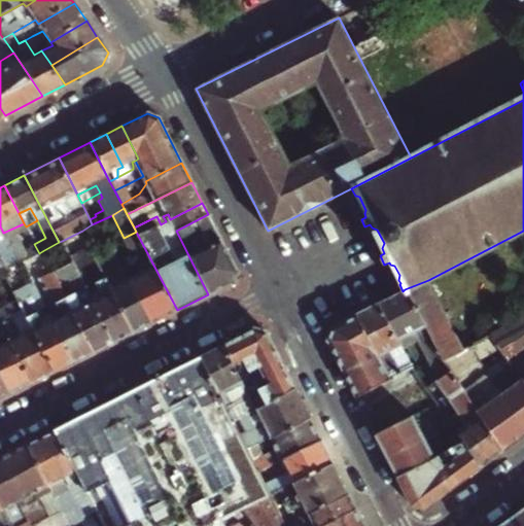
[(237,271),(208,214),(176,231),(208,294),(233,282),(237,271)]
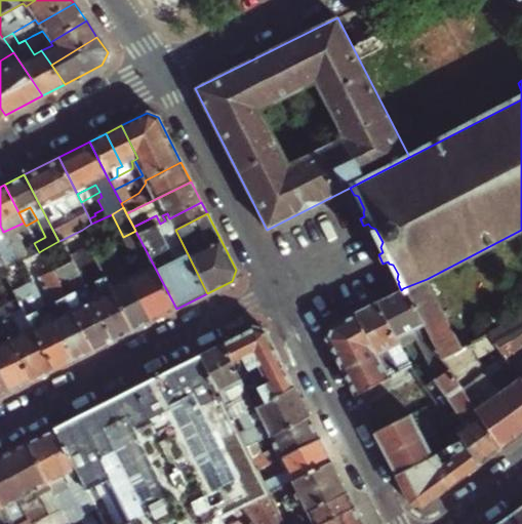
[(0,272),(3,270),(18,263),(14,253),(3,232),(0,226),(0,272)]
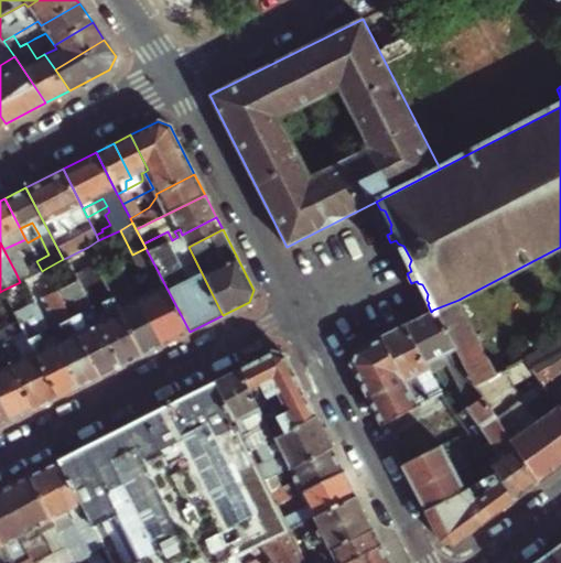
[(155,290),(137,299),(161,347),(190,332),(146,248),(132,255),(148,285),(155,290)]
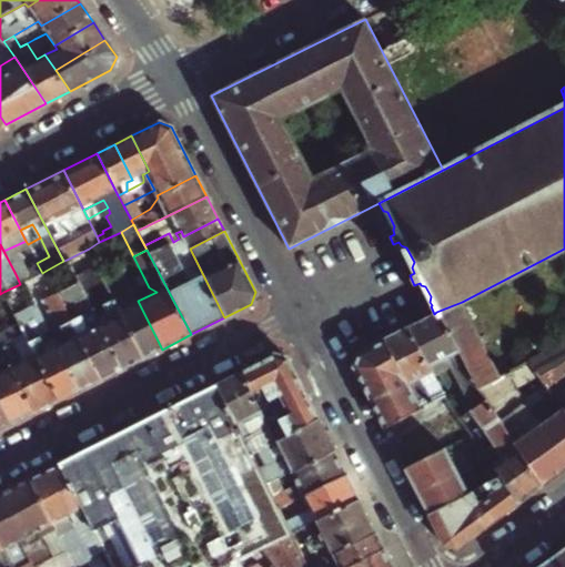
[(122,370),(143,358),(120,311),(101,273),(92,256),(80,262),(102,306),(109,309),(111,314),(98,321),(122,370)]
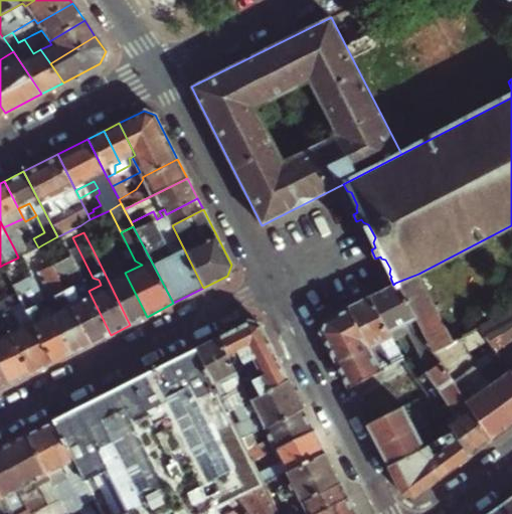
[(45,254),(64,244),(60,235),(57,236),(41,245),(45,254)]
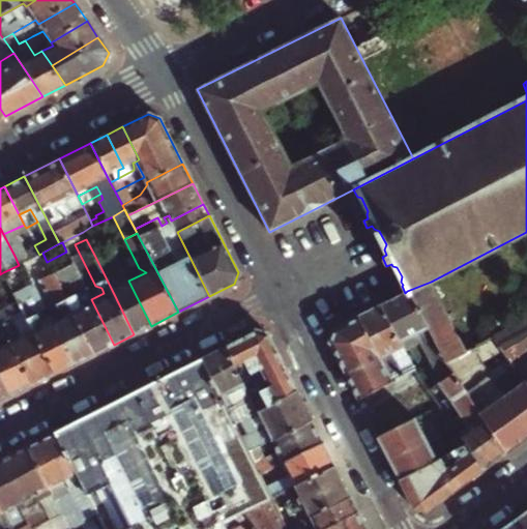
[(111,246),(114,254),(119,251),(115,244),(111,246)]
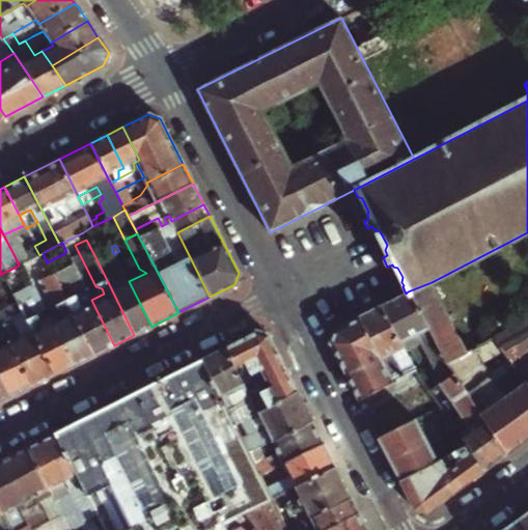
[(19,266),(23,262),(39,255),(34,246),(15,256),(19,266)]
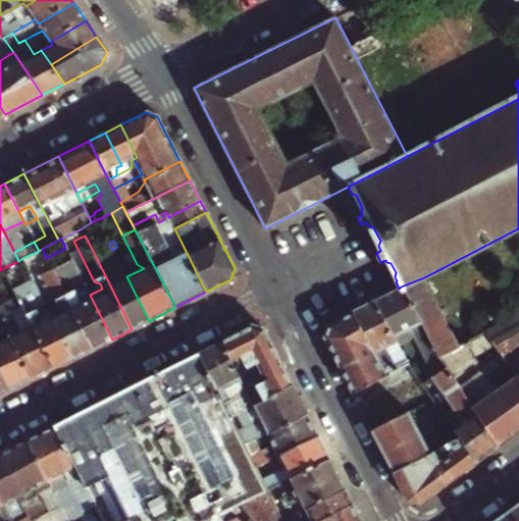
[(149,321),(126,276),(116,257),(106,262),(113,277),(119,279),(110,285),(132,329),(149,321)]
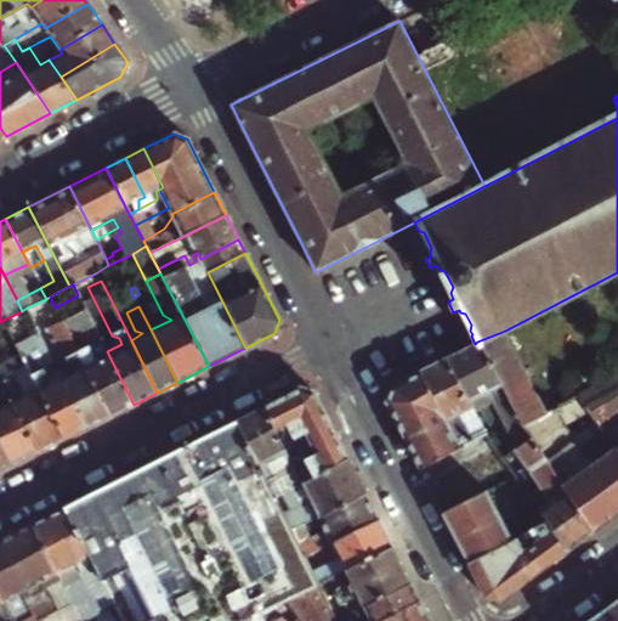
[(61,320),(111,416),(134,405),(107,351),(91,360),(88,354),(91,345),(74,312),(61,320)]
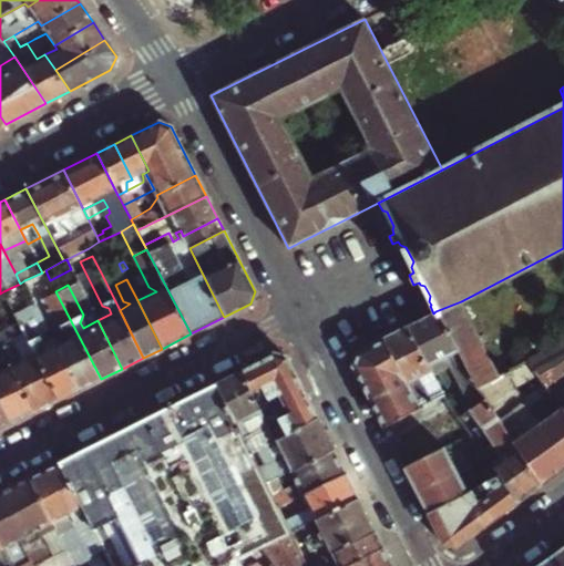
[(80,389),(101,379),(55,291),(43,297),(58,327),(67,330),(70,336),(55,341),(80,389)]
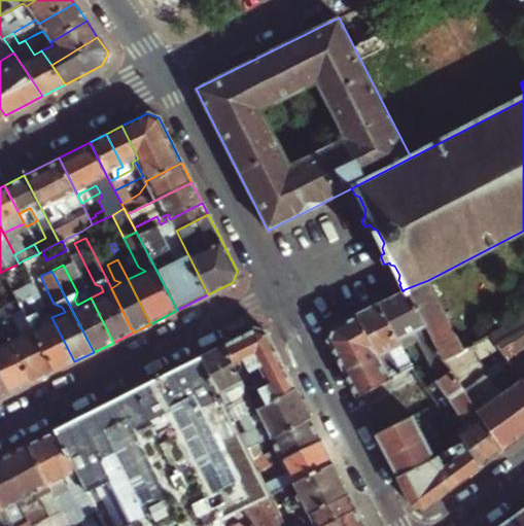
[(428,280),(405,289),(441,360),(441,361),(463,349),(428,280)]
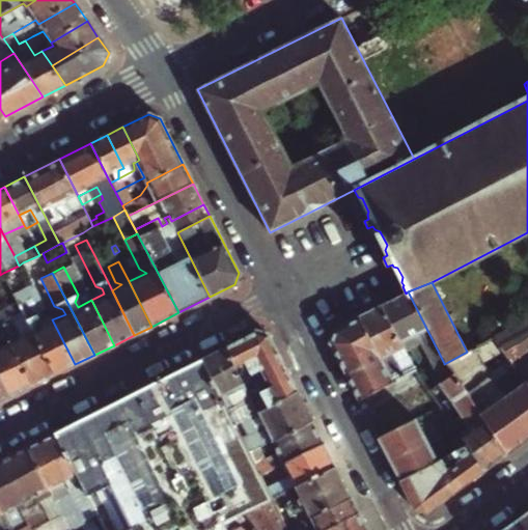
[(54,374),(75,364),(52,319),(38,327),(36,321),(38,314),(24,286),(12,293),(20,306),(54,374)]
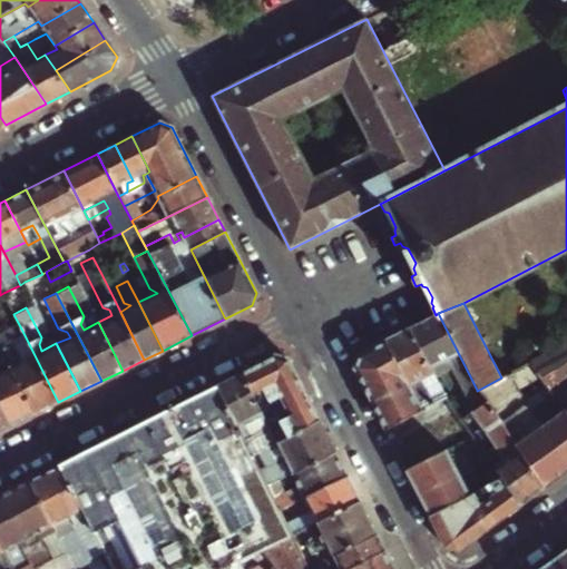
[(436,315),(408,329),(428,369),(445,360),(450,371),(472,412),(485,403),(480,395),(477,391),(477,390),(438,313),(436,315)]
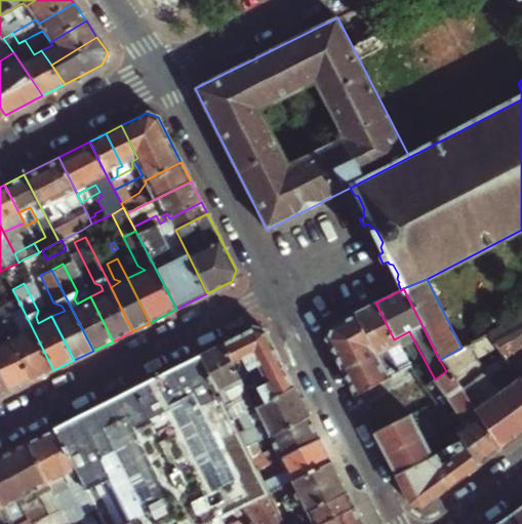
[(32,381),(53,370),(19,303),(0,313),(0,318),(32,381)]
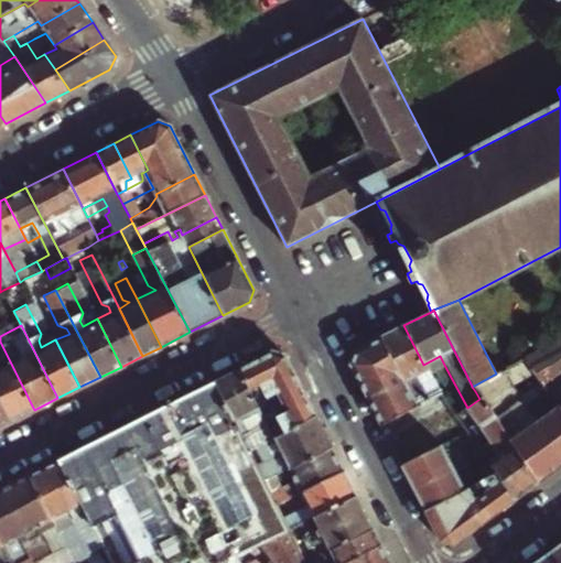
[(403,325),(379,338),(400,378),(401,380),(416,407),(432,398),(429,390),(422,393),(413,377),(425,370),(423,365),(403,325)]
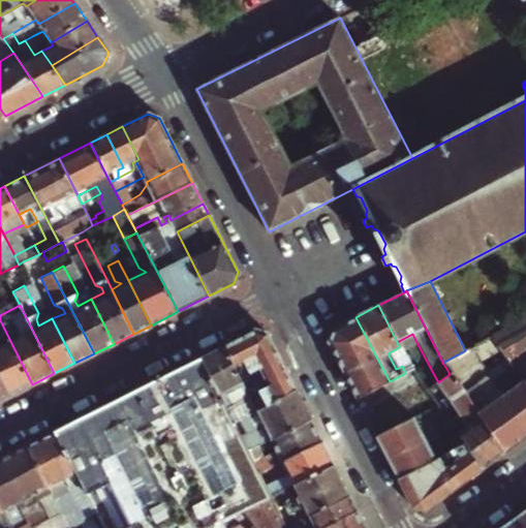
[(371,356),(375,354),(356,317),(333,329),(328,342),(357,398),(390,381),(376,356),(364,363),(361,356),(369,352),(371,356)]
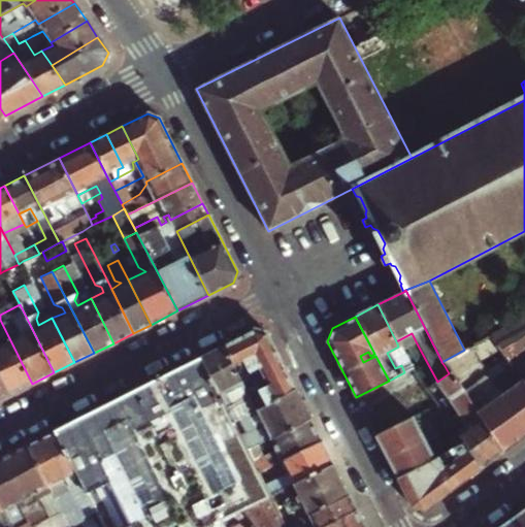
[(524,319),(492,336),(524,383),(524,319)]
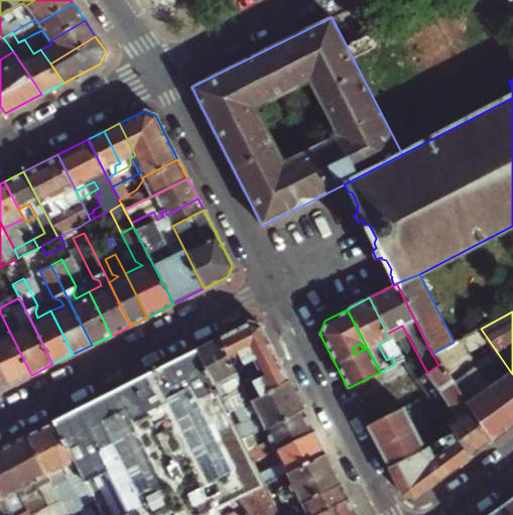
[(0,366),(10,386),(31,375),(0,312),(0,366)]
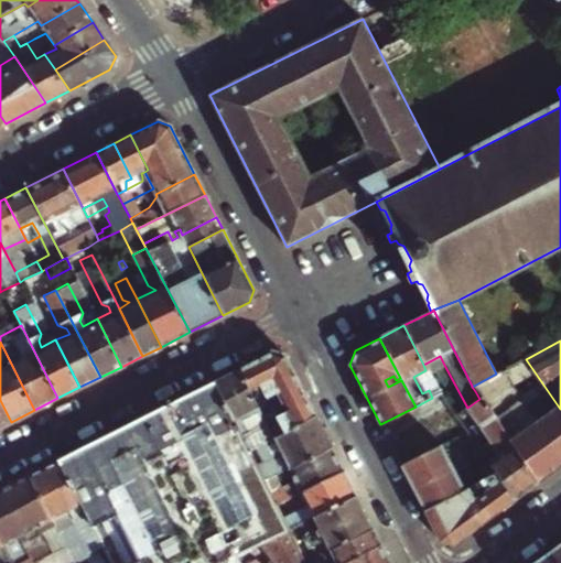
[(315,415),(286,355),(270,352),(239,368),(273,436),(315,415)]
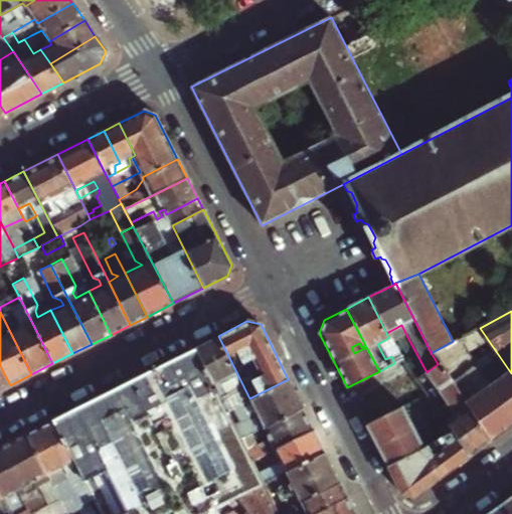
[(401,325),(386,333),(388,338),(391,343),(406,335),(401,325)]
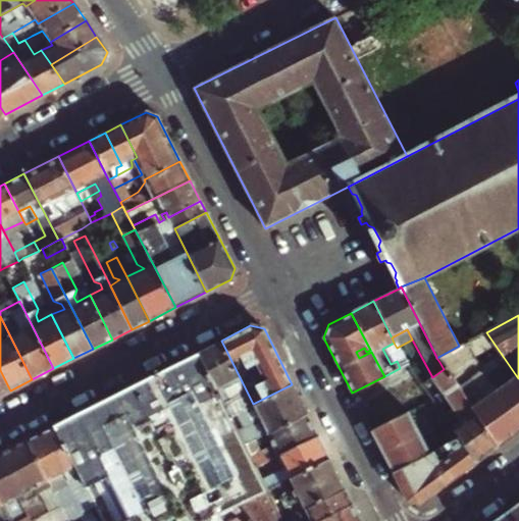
[(461,346),(518,425),(518,378),(486,332),(461,346)]
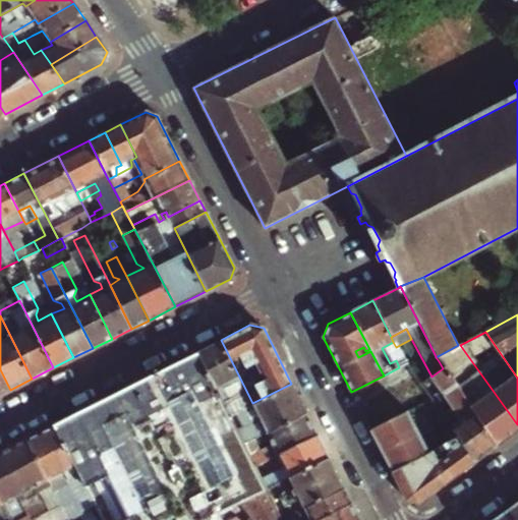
[(252,403),(221,340),(211,345),(197,351),(215,388),(229,415),(252,403)]
